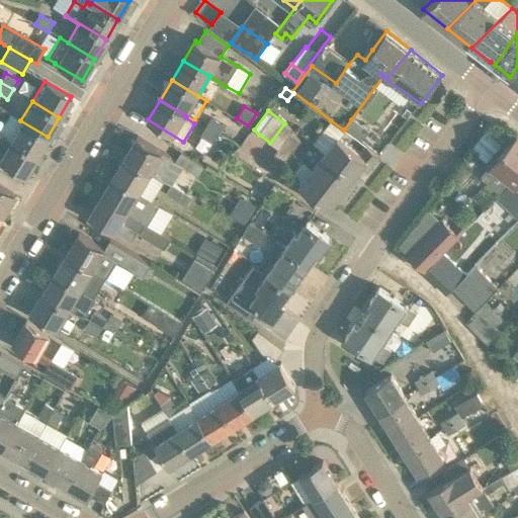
[(206,128),(219,136),(225,126),(211,118),(206,128)]
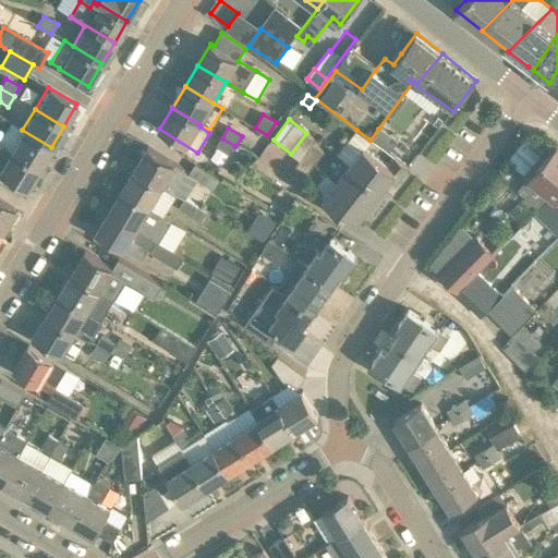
[(397,143),(378,129),(371,140),(389,154),(397,143)]
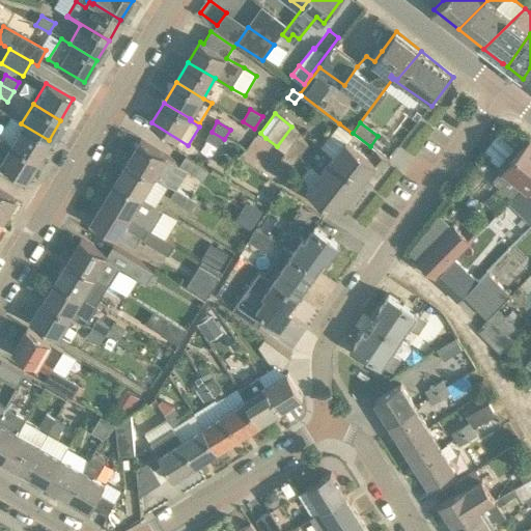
[(36,160),(49,140),(21,123),(9,143),(36,160)]
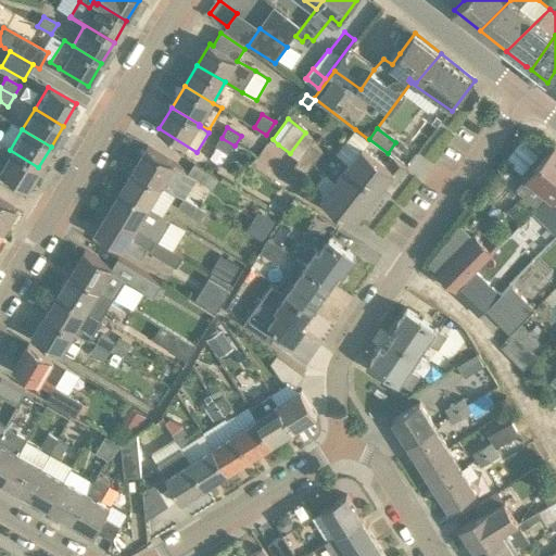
[(368,139),(355,129),(337,154),(349,164),(381,189),(388,179),(394,185),(407,167),(393,156),(388,166),(363,147),(368,139)]
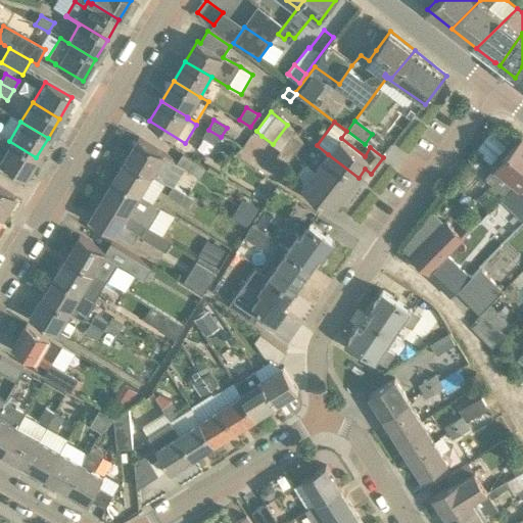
[(282,150),(293,136),(296,131),(287,125),(273,144),(282,150)]
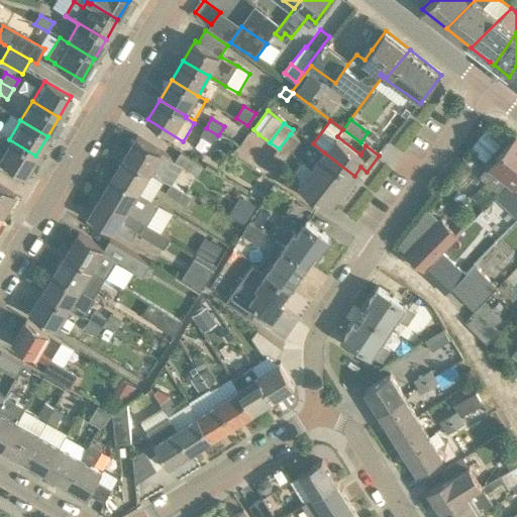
[(212,144),(218,135),(206,128),(200,137),(212,144)]
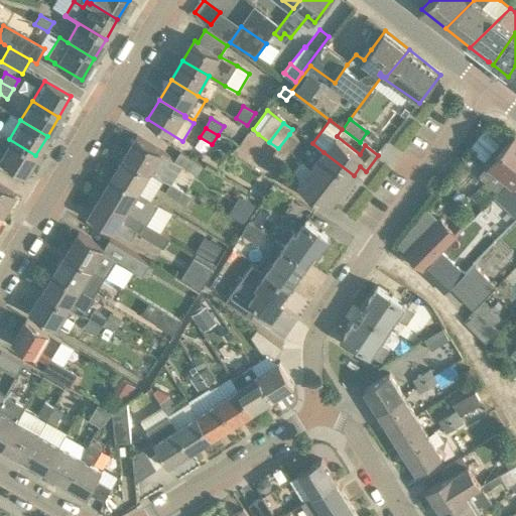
[(487,129),(472,146),(487,158),(501,141),(487,129)]
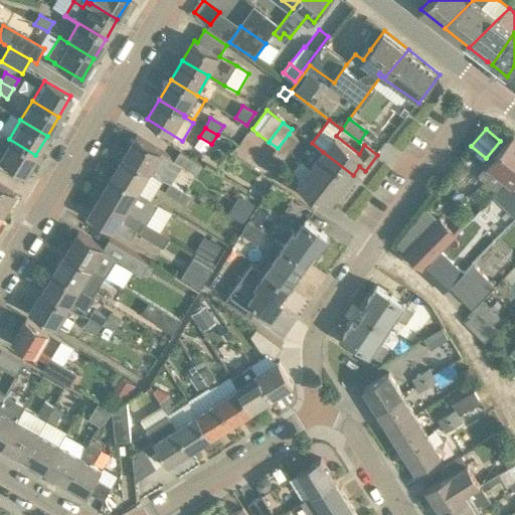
[(0,133),(0,147),(3,149),(0,154),(0,161),(24,176),(35,155),(9,139),(0,133)]
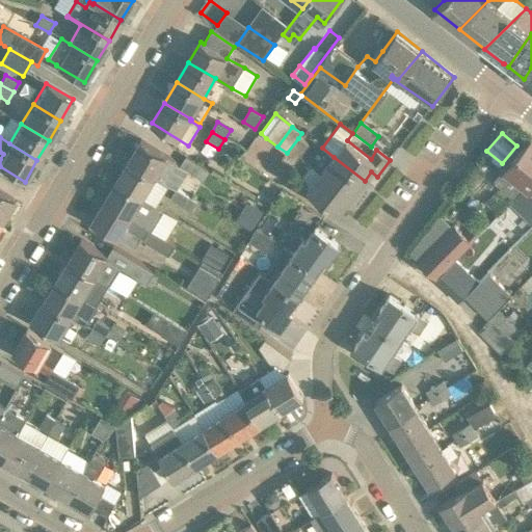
[(298,138),(287,153),(283,158),(292,165),(308,145),(298,138)]
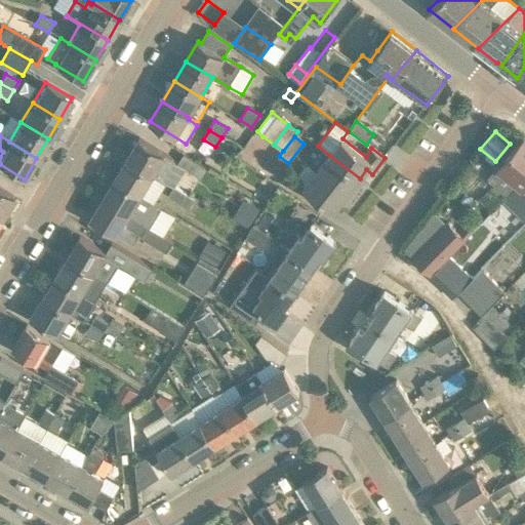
[(524,138),(499,167),(498,166),(486,178),(508,197),(524,178),(524,138)]
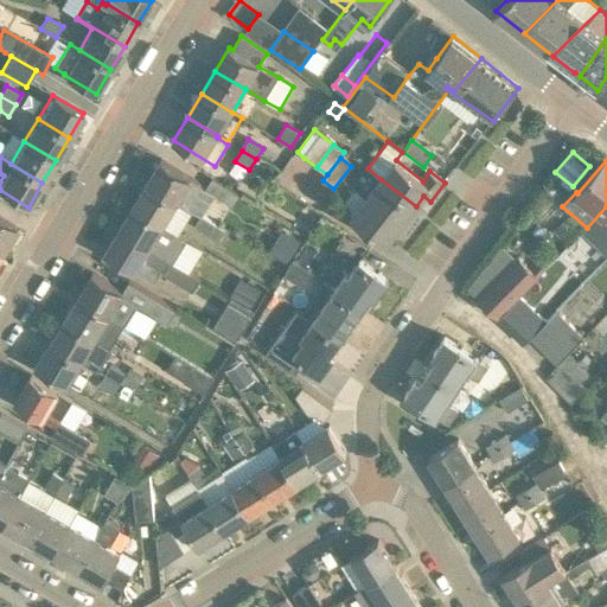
[(178,203),(187,209),(204,184),(160,161),(147,184),(178,203)]
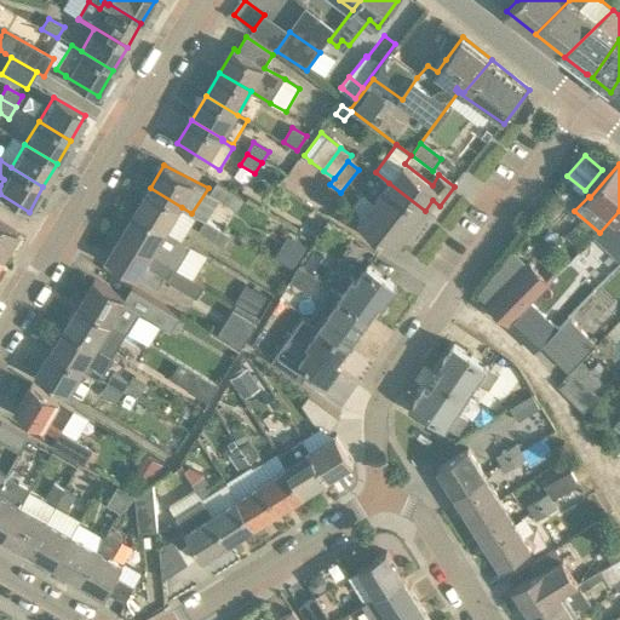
[(237,210),(244,199),(230,191),(217,183),(211,194),(237,210)]
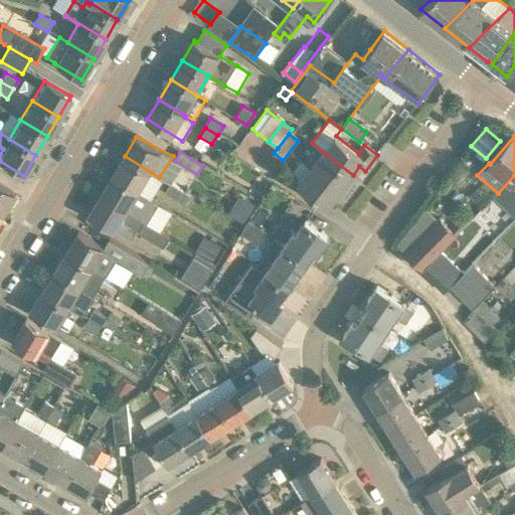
[(345,184),(353,175),(323,152),(311,168),(346,196),(351,189),(345,184)]
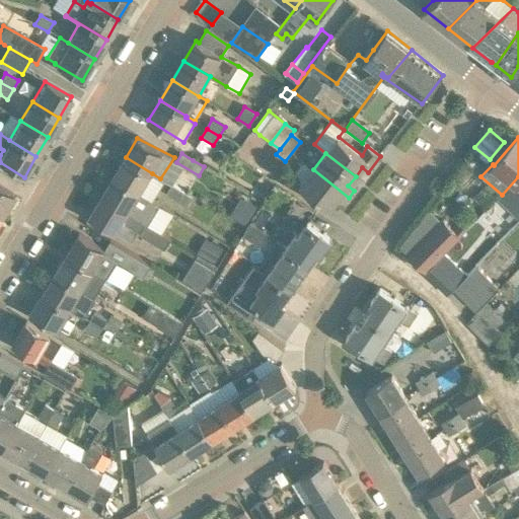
[(164,181),(160,178),(152,173),(126,157),(114,177),(141,194),(152,201),(164,181)]
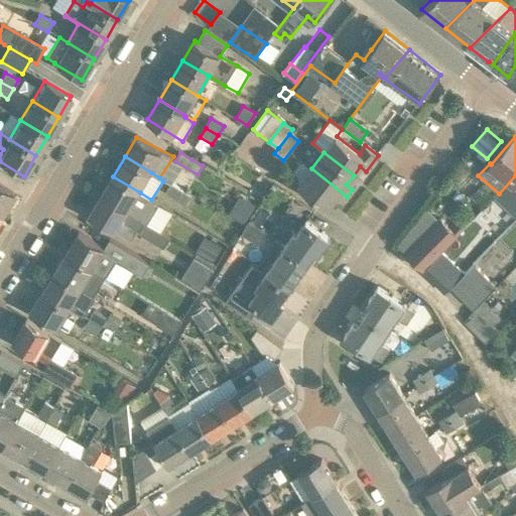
[(347,197),(311,168),(304,177),(298,184),(328,208),(336,199),(342,204),(347,197)]
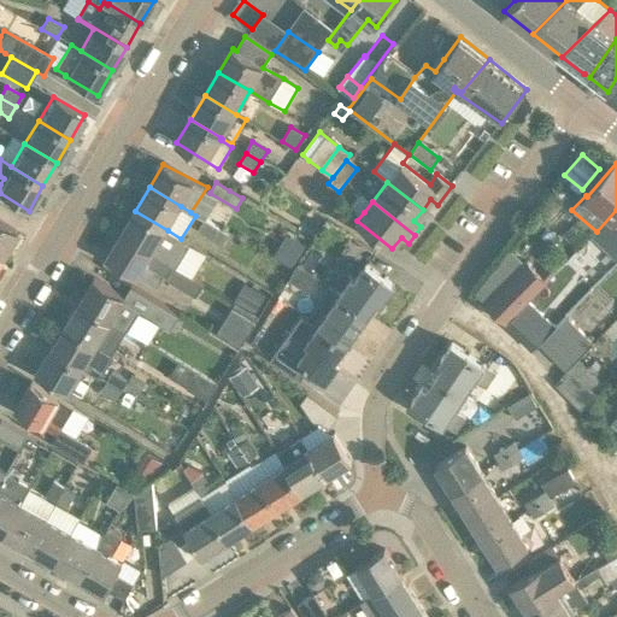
[(616,210),(597,231),(592,238),(616,260),(616,210)]
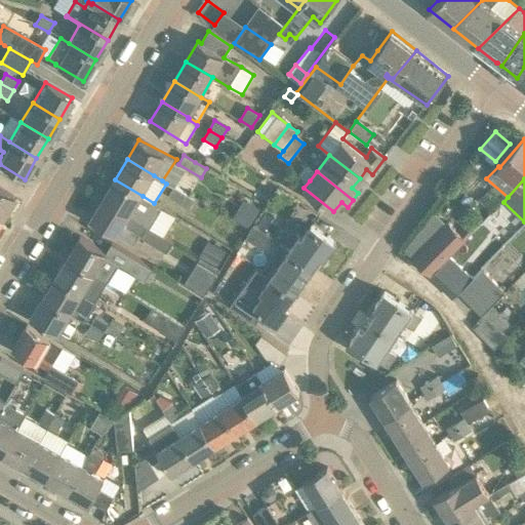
[(162,207),(154,203),(143,196),(115,179),(104,199),(130,215),(150,227),(162,207)]
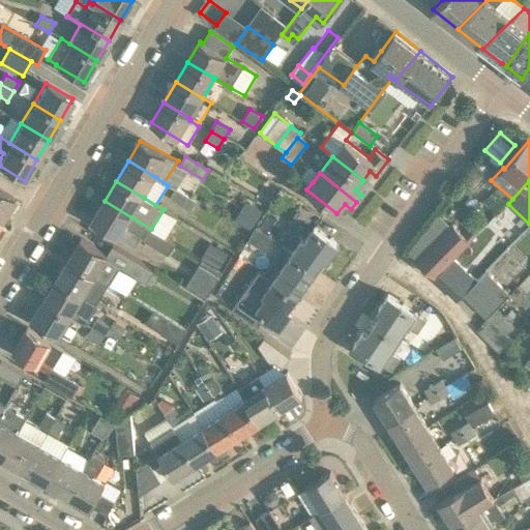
[(190,211),(197,201),(176,189),(170,200),(190,211)]
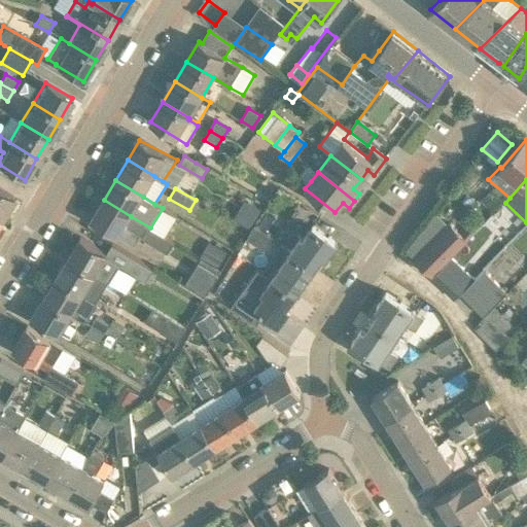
[(0,218),(12,198),(0,189),(0,218)]
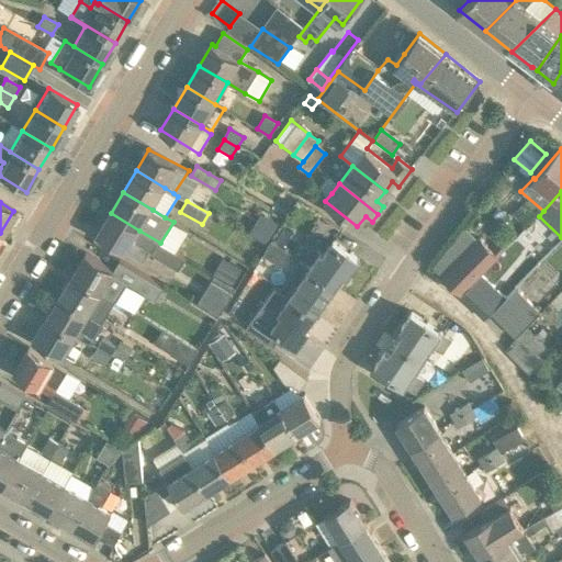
[(178,269),(183,258),(160,243),(139,231),(111,213),(99,235),(127,251),(134,239),(153,251),(152,253),(178,269)]
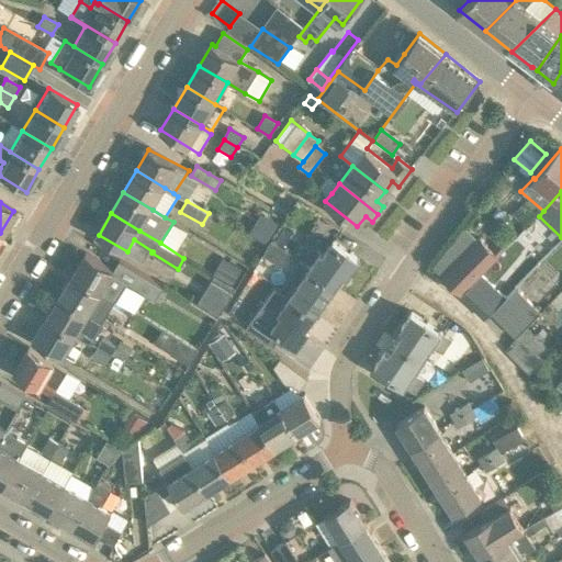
[(265,244),(278,224),(261,213),(248,234),(265,244)]
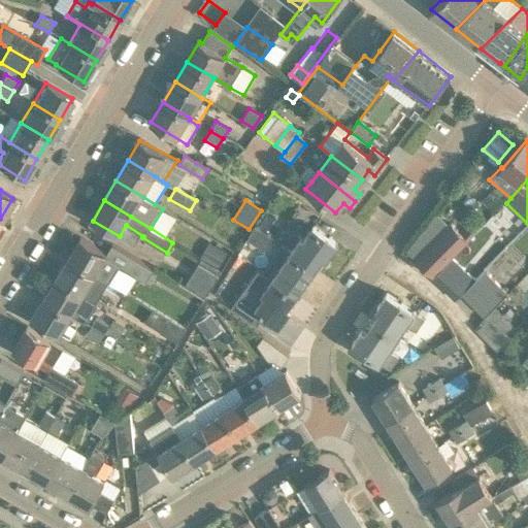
[(262,224),(262,225),(262,226),(262,227),(263,228),(263,229),(264,229),(264,230),(265,230),(265,231),(266,231),(267,231),(268,231),(269,232),(270,231),(271,231),(272,231),(273,231),(273,230),(274,230),(274,229),(275,228),(275,227),(276,227),(276,226),(276,225),(276,224),(276,223),(276,222),(275,221),(275,220),(274,220),(274,219),(273,218),(272,218),(271,218),(271,217),(270,217),(269,217),(268,217),(267,217),(266,218),(265,218),(264,219),(263,220),(263,221),(262,221),(262,222),(262,223),(262,224)]
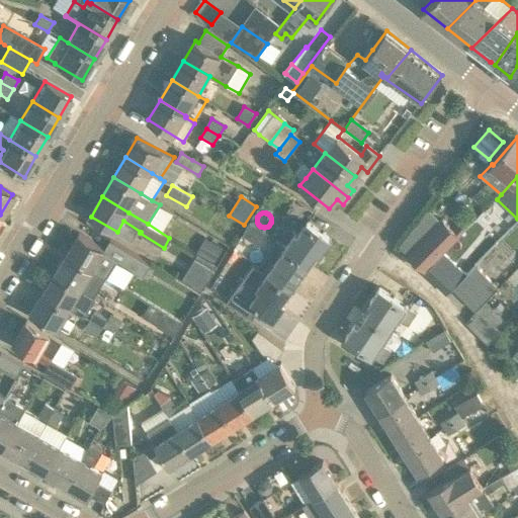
[(425,273),(443,253),(459,236),(453,230),(441,218),(407,254),(425,273)]
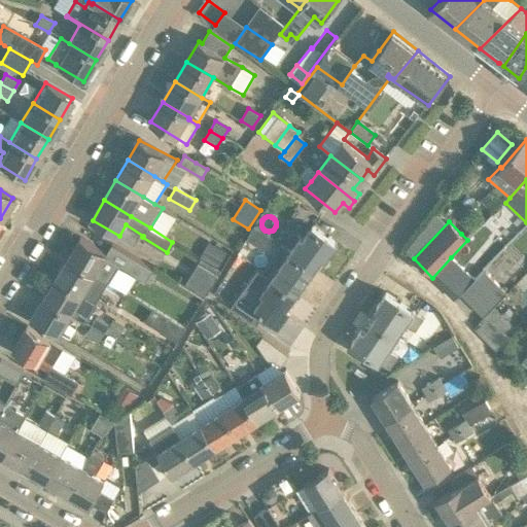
[(260,247),(268,235),(253,225),(246,239),(260,247)]
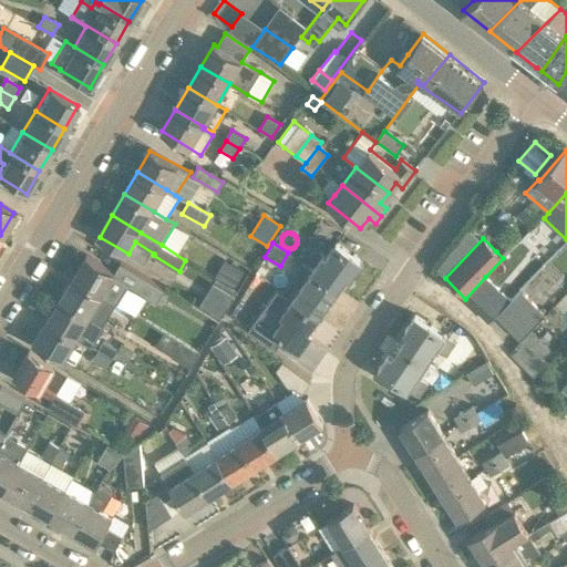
[(322,254),(320,257),(311,270),(338,288),(347,275),(351,278),(362,261),(336,243),(332,247),(326,256),(322,254)]
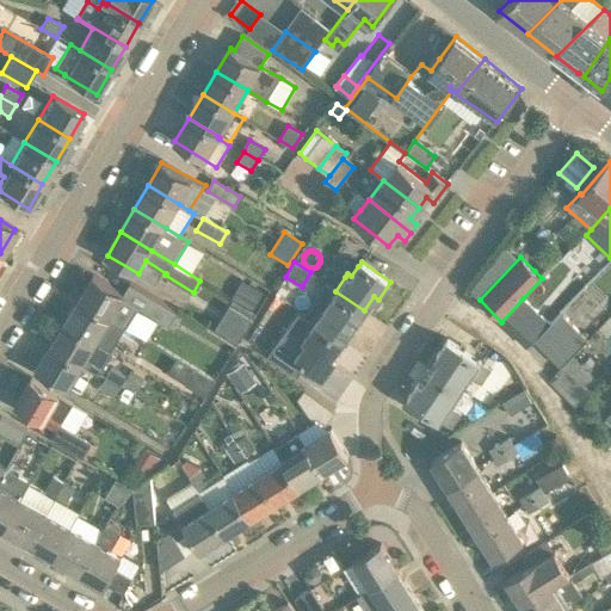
[(535,271),(542,278),(549,270),(542,264),(535,271)]
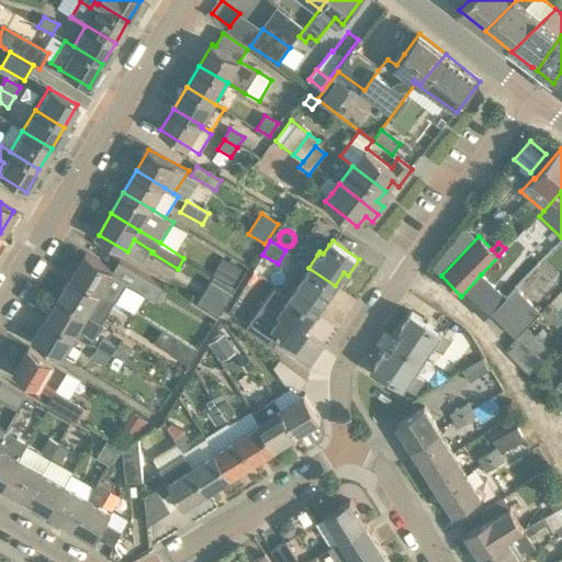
[(109,296),(110,298),(115,301),(126,283),(155,301),(164,287),(120,260),(114,269),(87,254),(74,276),(109,296)]
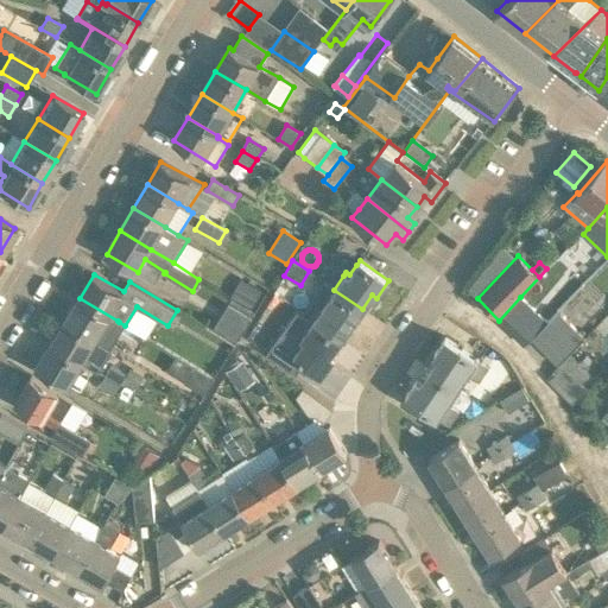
[(311,321),(340,340),(362,309),(334,290),(324,283),(311,299),(302,314),(311,321)]
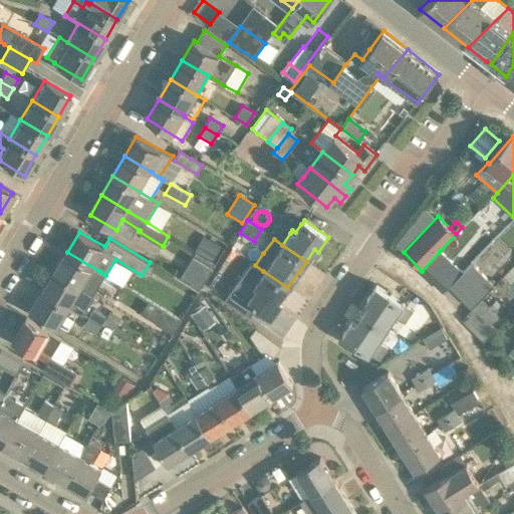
[(448,286),(462,271),(440,251),(422,271),(443,292),(448,286)]
